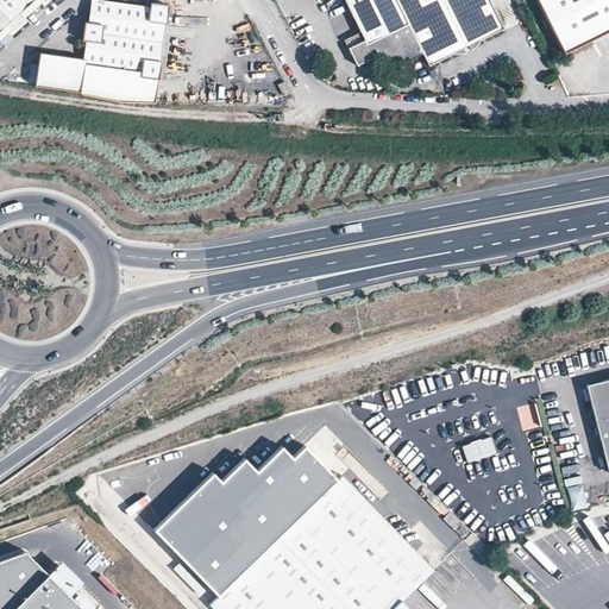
[(0,0),(0,27),(1,27),(6,36),(23,22),(17,13),(31,0),(38,7),(45,0),(0,0)]
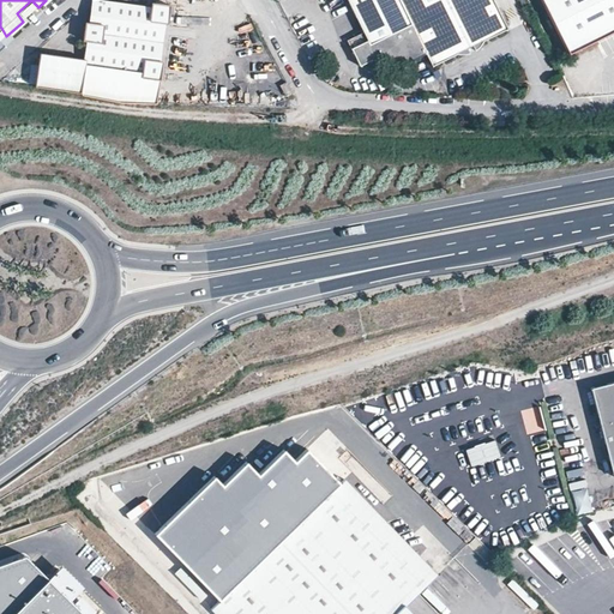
[(78,42),(85,42),(84,61),(37,56),(32,88),(82,95),(82,97),(116,102),(156,102),(160,78),(161,59),(152,59),(156,20),(166,22),(167,2),(148,1),(148,7),(90,0),(88,22),(80,22),(78,42)]
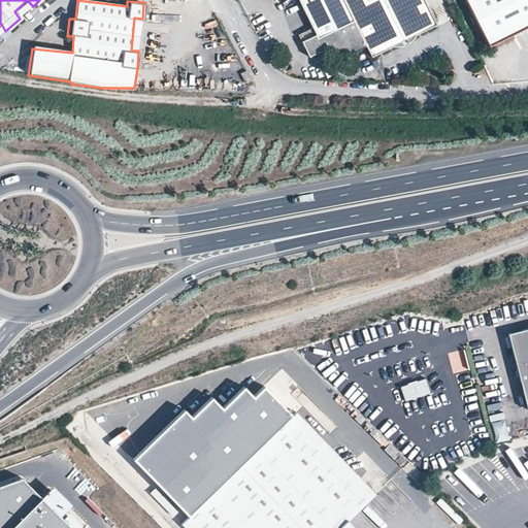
[(316,38),(301,45),(306,57),(329,45),(333,53),(333,54),(335,55),(336,56),(337,56),(338,56),(340,57),(342,57),(364,45),(369,57),(392,45),(394,46),(395,46),(397,46),(398,46),(400,45),(402,45),(403,45),(400,40),(405,38),(405,39),(407,42),(408,42),(409,41),(411,40),(413,38),(414,37),(415,35),(415,34),(435,24),(423,0),(296,0),(311,30),(316,38)]
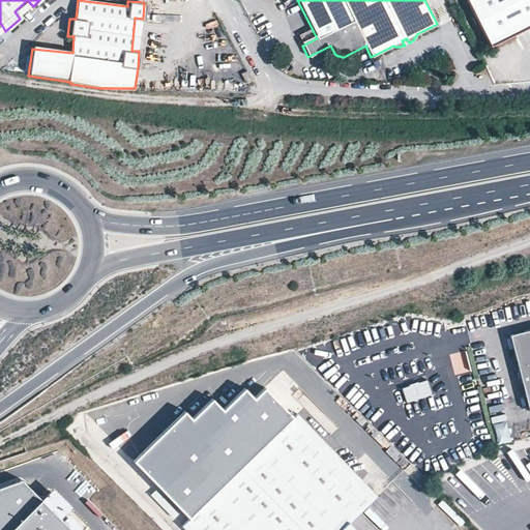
[(529,0),(468,0),(490,45),(529,25),(529,0)]
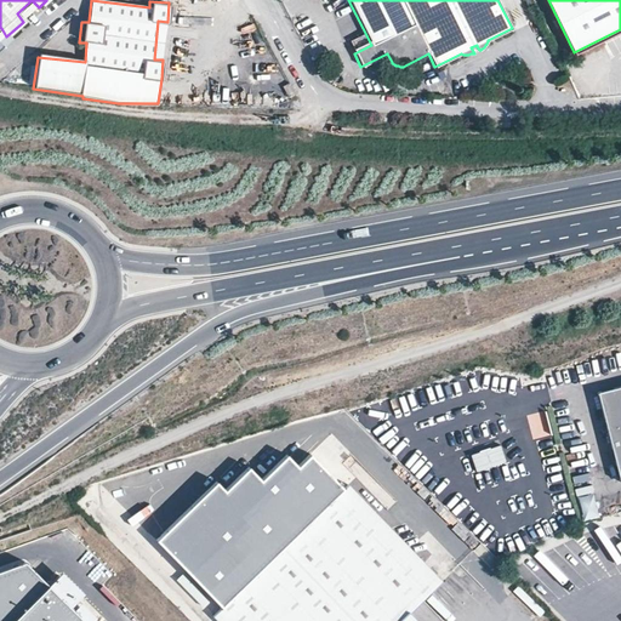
[(172,27),(171,36),(195,40),(197,30),(172,27)]
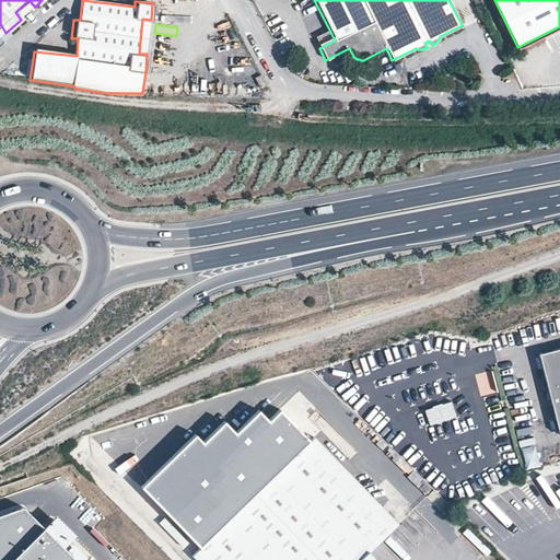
[(315,39),(319,48),(335,41),(330,32),(315,39)]
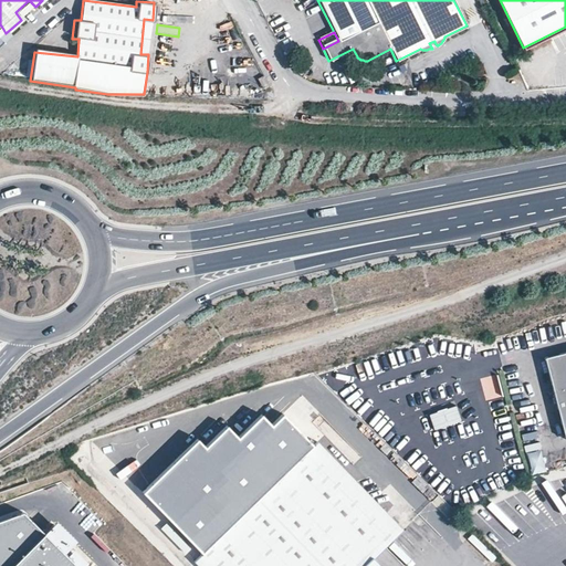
[(264,75),(258,79),(263,90),(270,86),(264,75)]
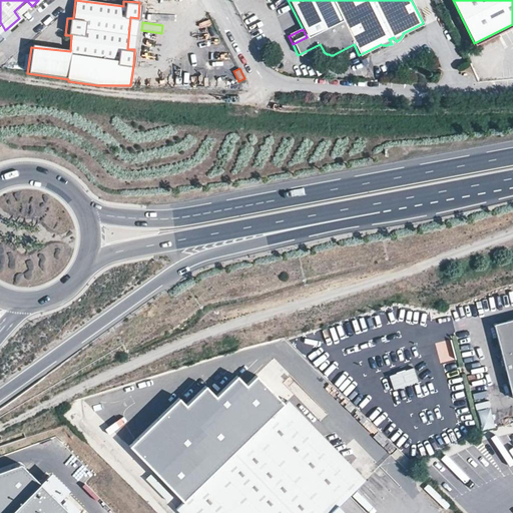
[(512,321),(494,325),(510,399),(512,398),(512,321)]
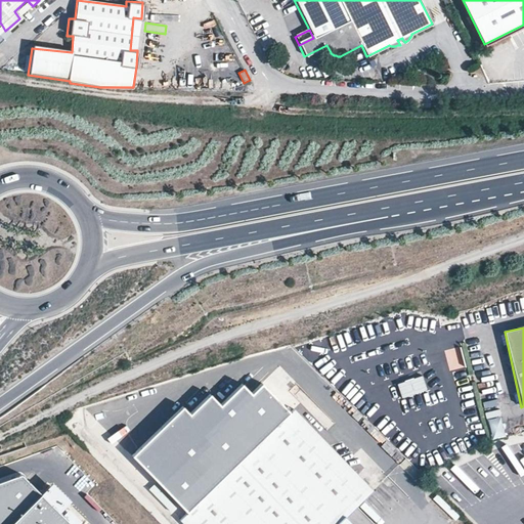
[(137,454),(194,512),(296,410),(266,382),(255,393),(246,385),(223,407),(213,397),(195,415),(187,405),(137,454)]
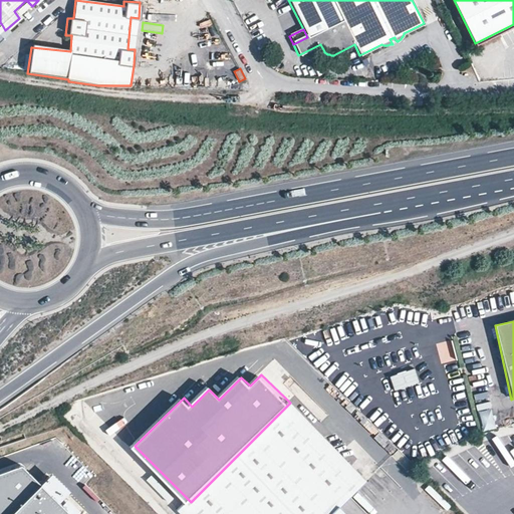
[(185,513),(348,513),(343,508),(369,483),(290,403),(191,502),(180,509),(185,513)]
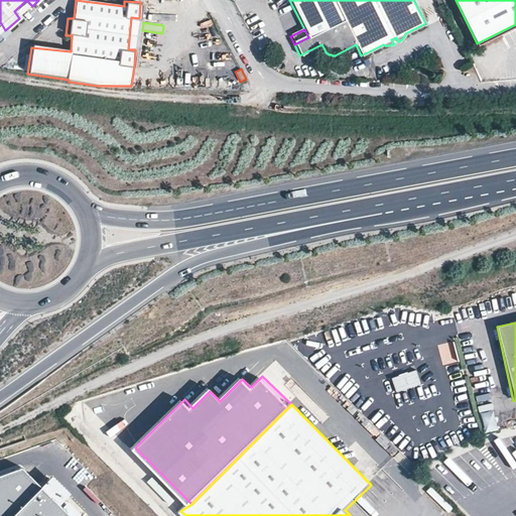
[(486,433),(499,430),(493,404),(480,406),(486,433)]
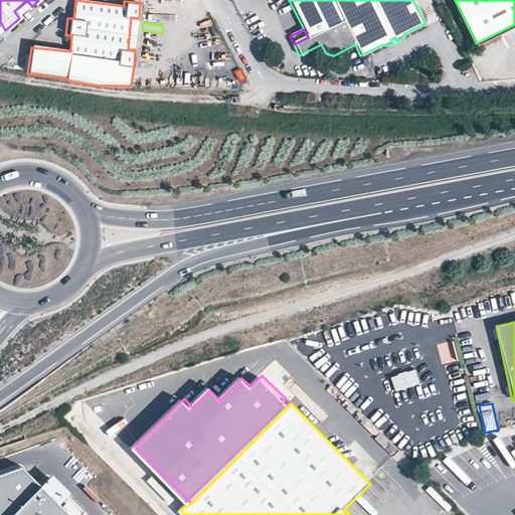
[(0,514),(67,514),(26,473),(0,481),(0,514)]
